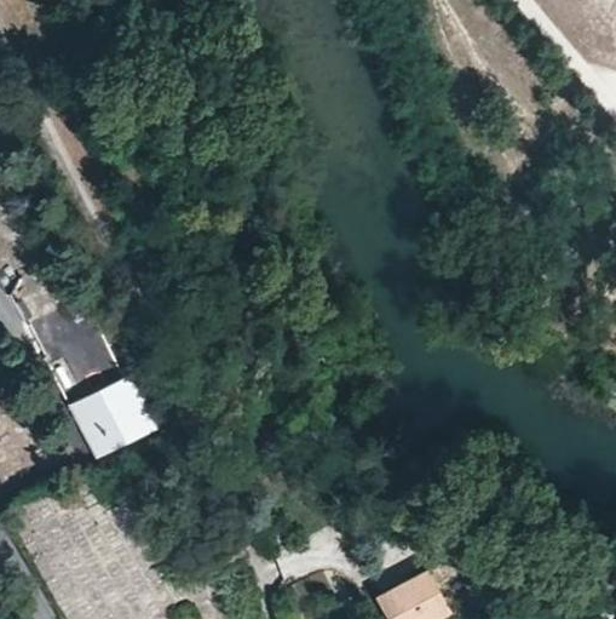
[(114,454),(149,442),(132,394),(97,406),(114,454)]
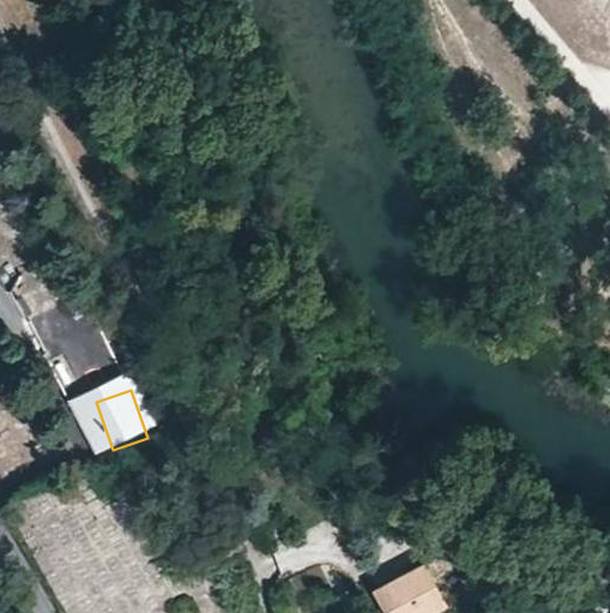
[(562,575),(569,562),(562,558),(555,571),(562,575)]
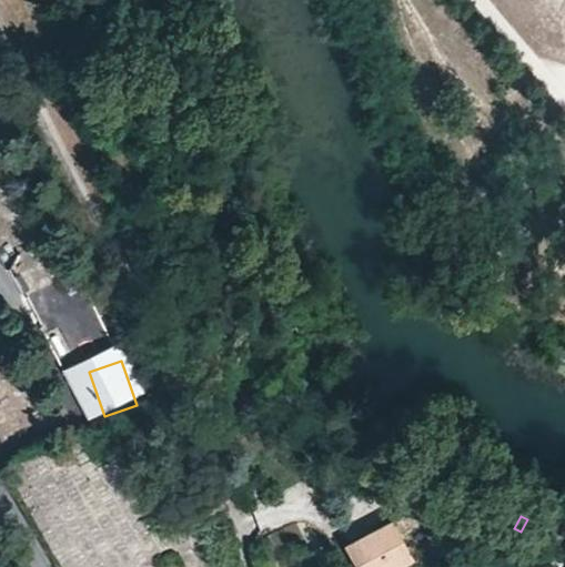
[(536,523),(527,519),(521,532),(530,536),(536,523)]
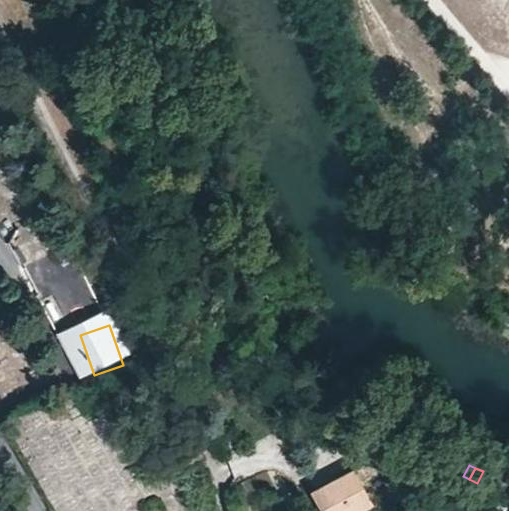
[(368,510),(374,508),(354,470),(310,493),(319,510),(368,510)]
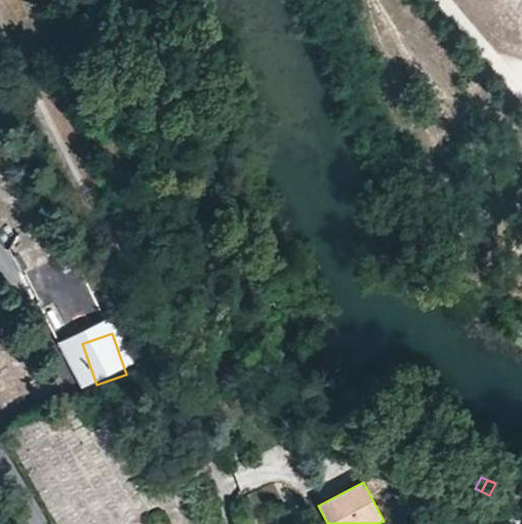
[(521,516),(515,511),(504,523),(521,523),(521,516)]
